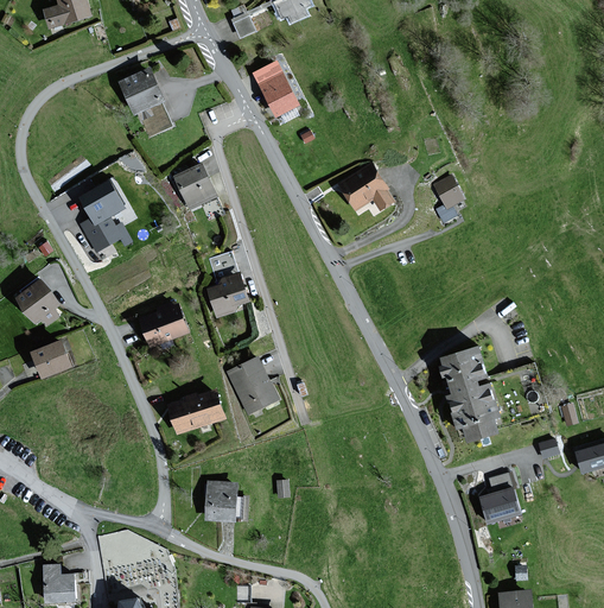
[(56,0),(57,5),(43,10),(48,29),(90,17),(84,0),(56,0)]
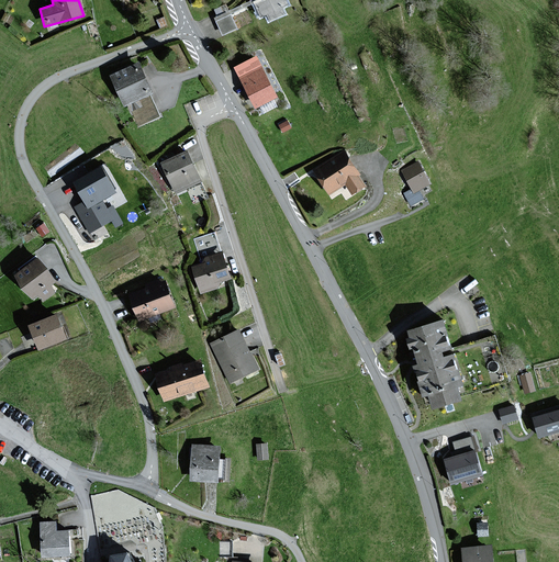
[(284,0),(250,0),(259,18),(265,15),(268,21),(282,13),(279,8),(287,4),(284,0)]
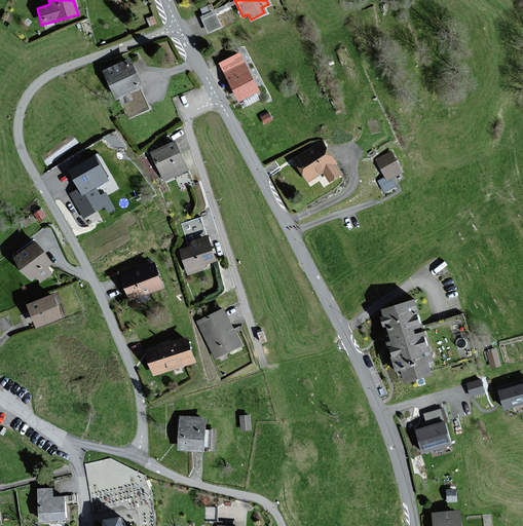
[(214,13),(199,20),(204,33),(219,27),(214,13)]
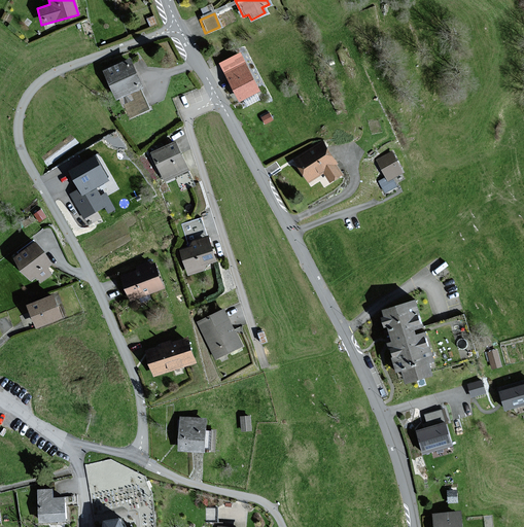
[(141,88),(129,59),(102,70),(114,98),(117,97),(127,117),(146,109),(137,89),(141,88)]
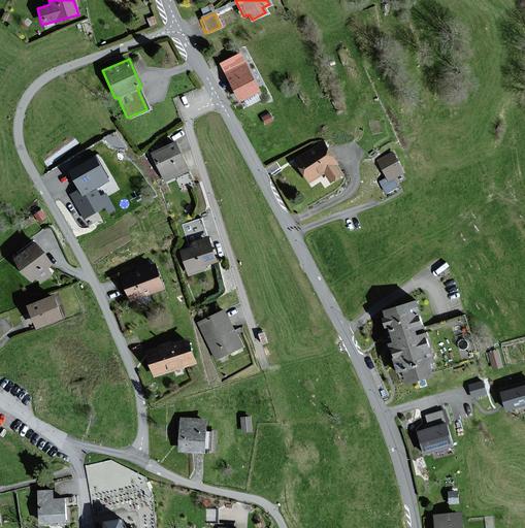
[(257,90),(241,60),(222,69),(237,100),(257,90)]
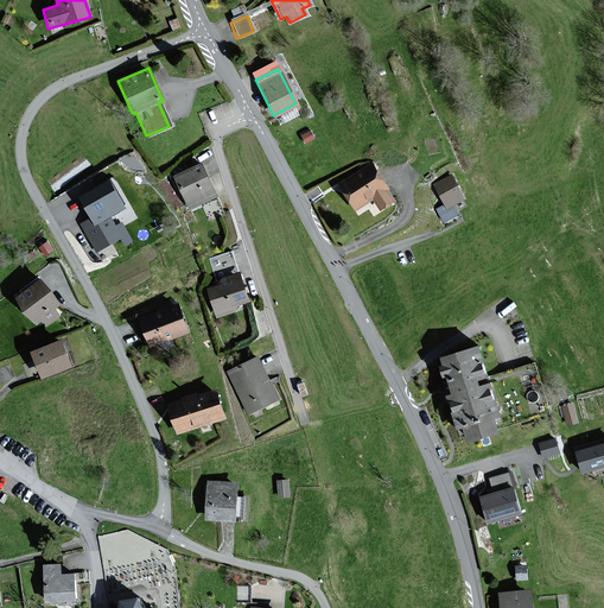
[(311,138),(307,131),(299,135),(303,143),(311,138)]
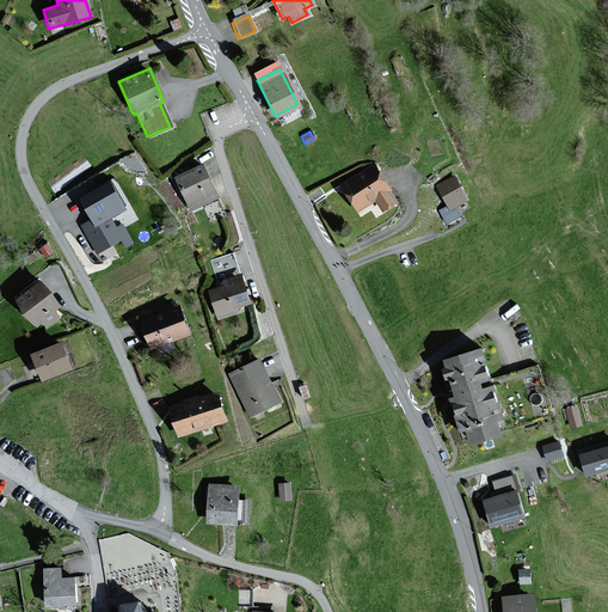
[(390,190),(374,164),(341,185),(356,210),(373,200),(380,210),(394,202),(387,191),(390,190)]
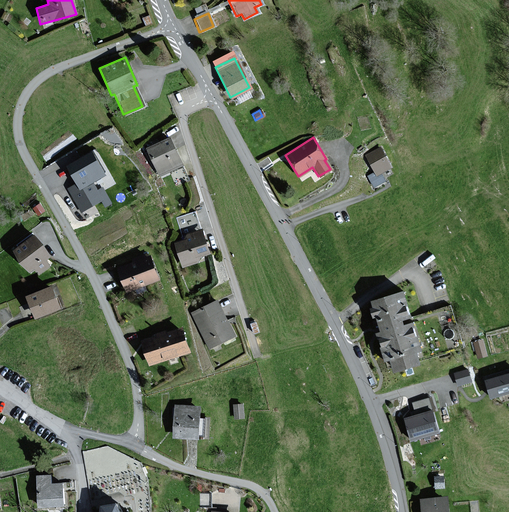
[(181,165),(168,138),(146,148),(158,175),(181,165)]
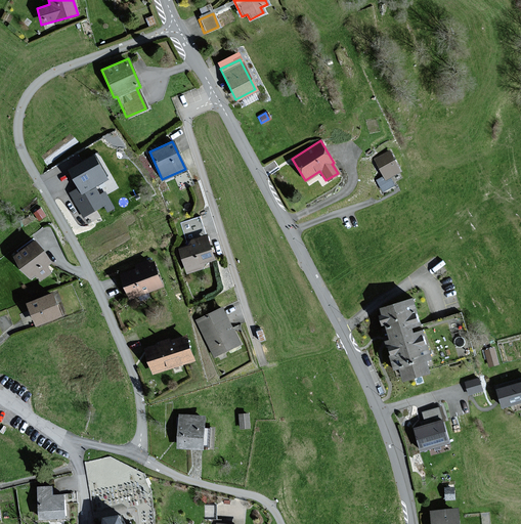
[(398,171),(387,150),(373,159),(382,176),(375,180),(381,191),(392,184),(387,177),(398,171)]
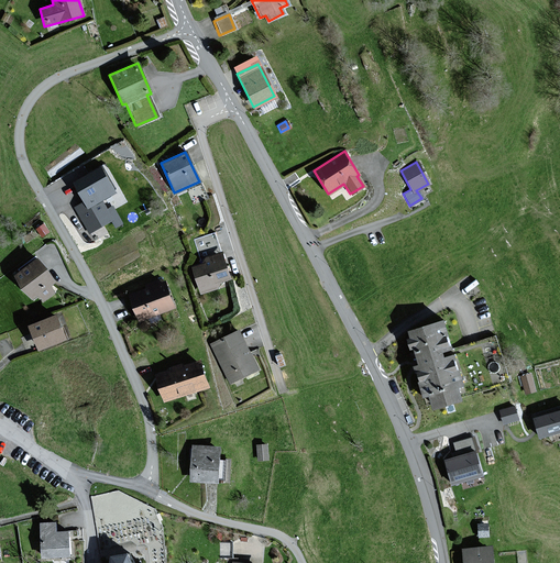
[(113,192),(99,167),(73,183),(84,201),(73,207),(87,232),(110,220),(99,200),(113,192)]
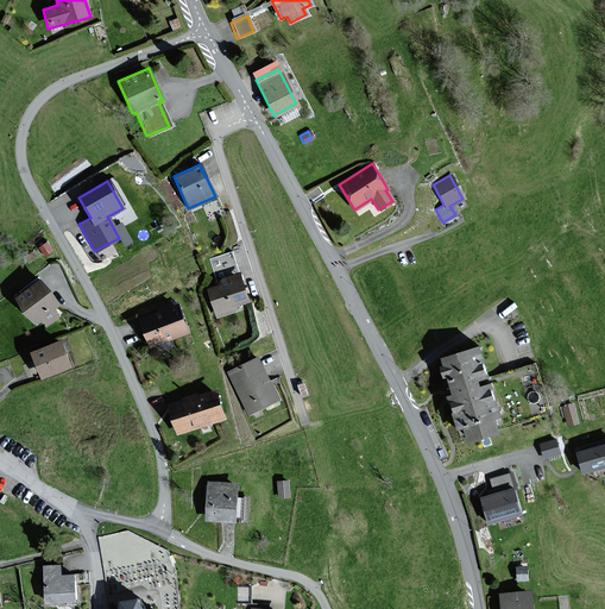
[(247,301),(239,272),(235,274),(229,253),(209,259),(216,286),(207,288),(215,316),(232,312),(229,306),(247,301)]
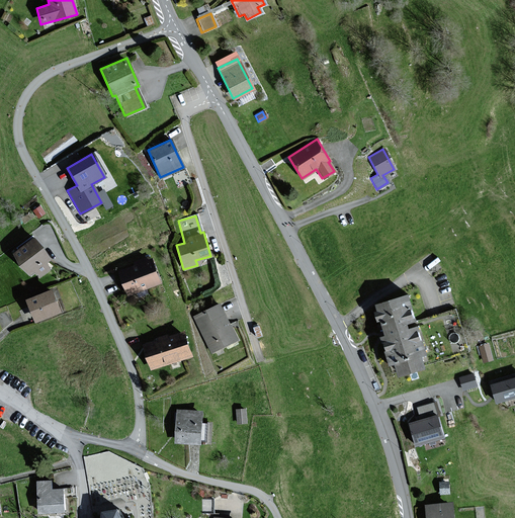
[(49,259),(32,238),(12,254),(28,274),(34,270),(38,275),(48,268),(44,263),(49,259)]
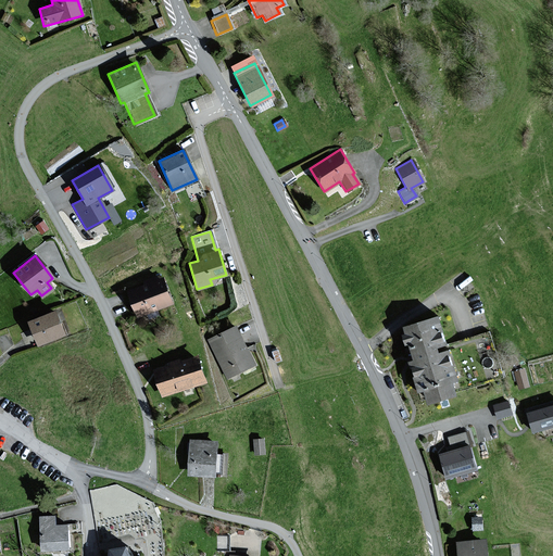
[(171,303),(162,278),(155,280),(154,277),(142,281),(143,286),(127,291),(136,315),(171,303)]
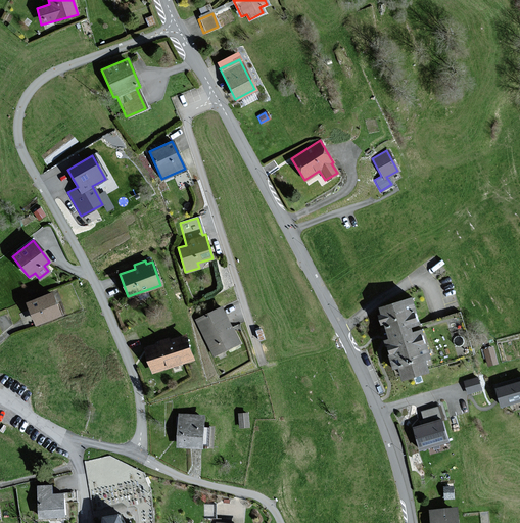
[(59,315),(51,293),(27,302),(35,324),(59,315)]
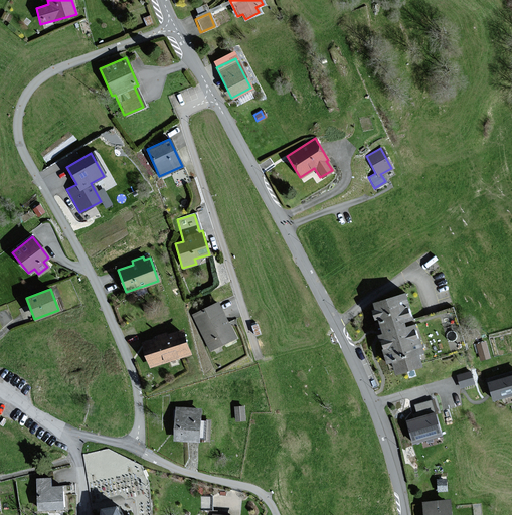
[(410,319),(404,294),(374,302),(375,309),(372,309),(375,319),(379,318),(383,333),(379,334),(383,349),(382,349),(386,362),(392,361),(395,372),(420,365),(417,353),(422,352),(418,339),(417,339),(413,325),(405,327),(403,321),(410,319)]
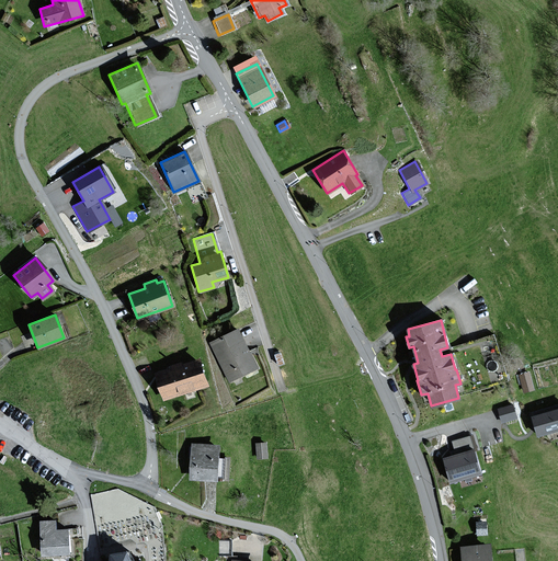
[(255,368),(236,330),(208,343),(227,381),(255,368)]
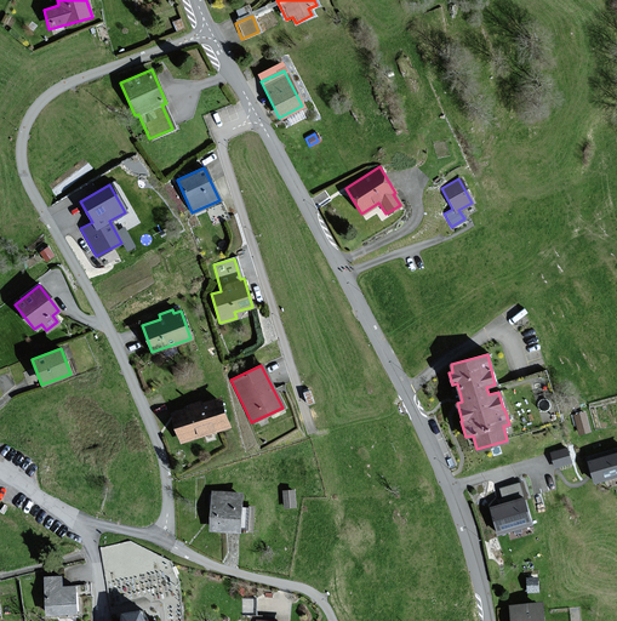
[(227,427),(218,398),(200,404),(199,400),(187,404),(188,408),(170,414),(180,442),(227,427)]
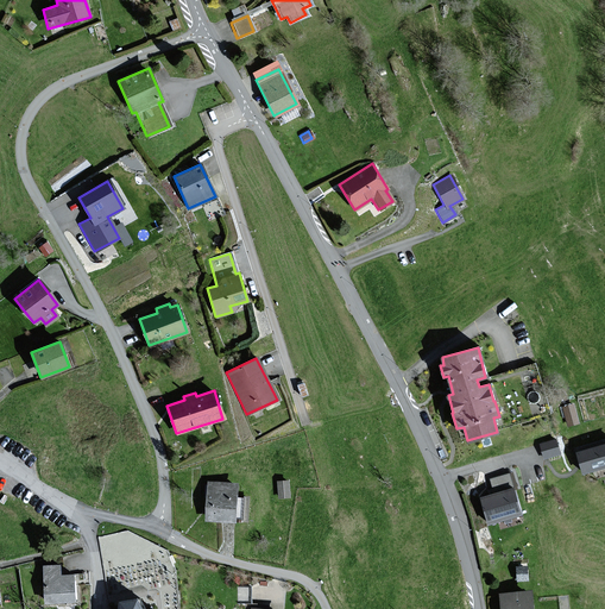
[(575,422),(571,405),(561,407),(566,426),(575,422)]
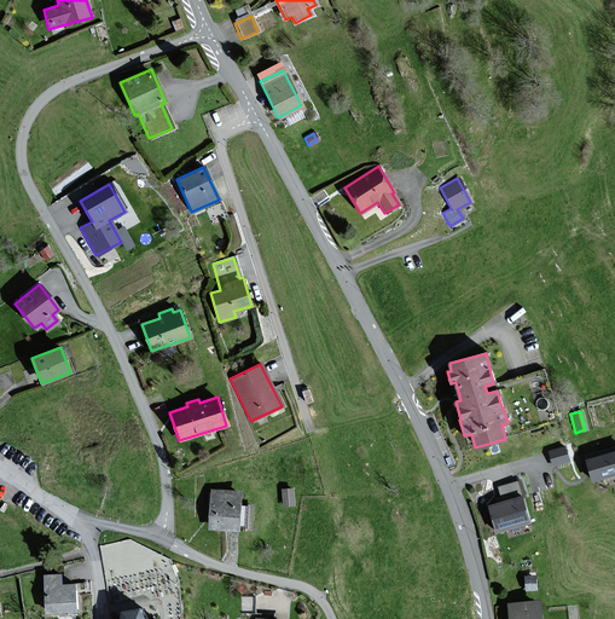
[(567,461),(563,446),(547,451),(551,464),(567,461)]
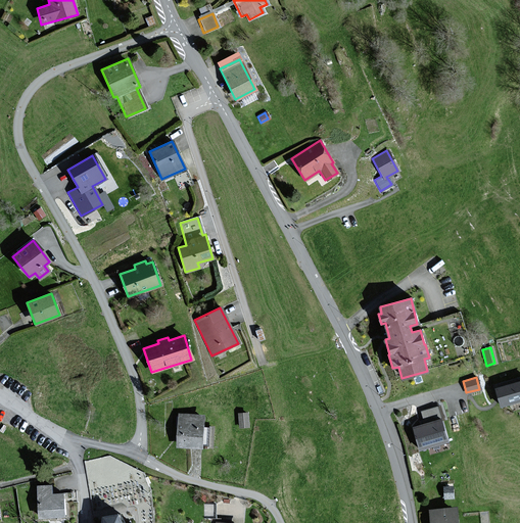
[(519,399),(519,381),(495,388),(500,406),(519,399)]
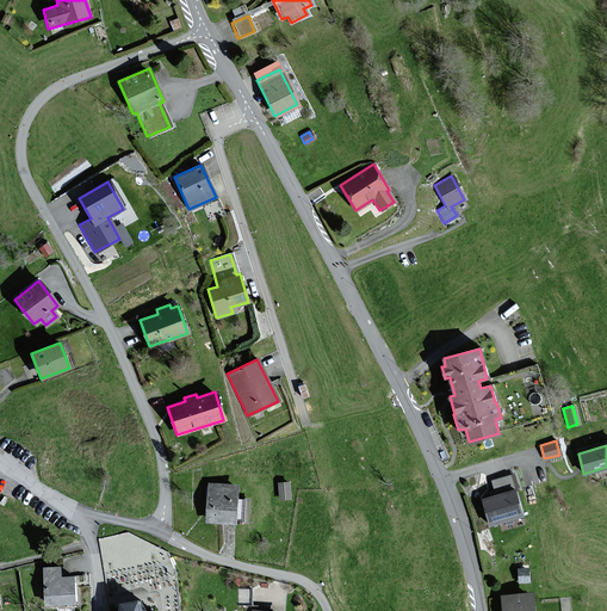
[(286,482),(277,483),(278,499),(287,498),(286,482)]
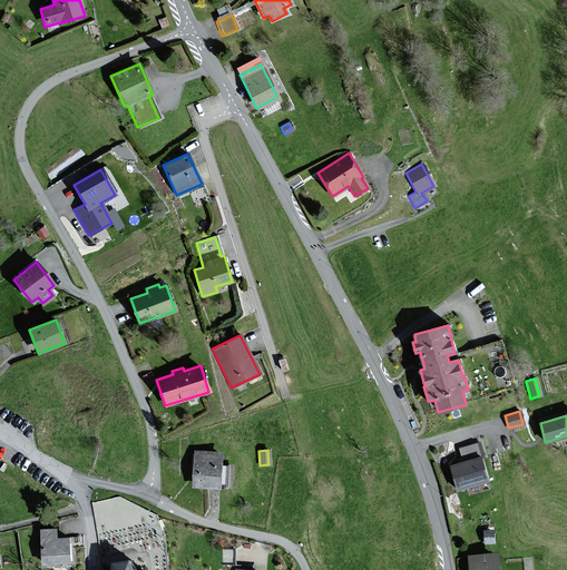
[(218,488),(221,452),(194,451),(192,485),(218,488)]
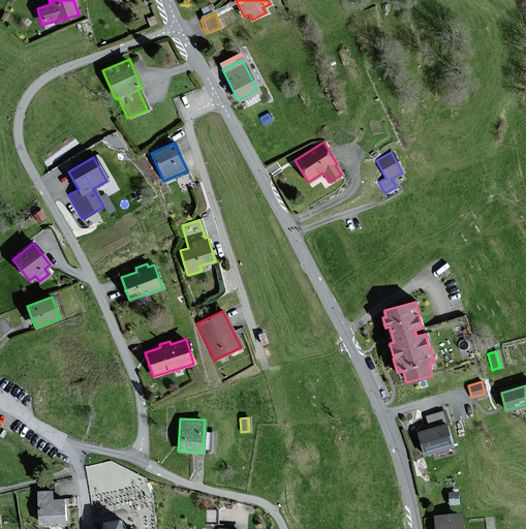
[(452,446),(445,425),(418,432),(424,455),(452,446)]
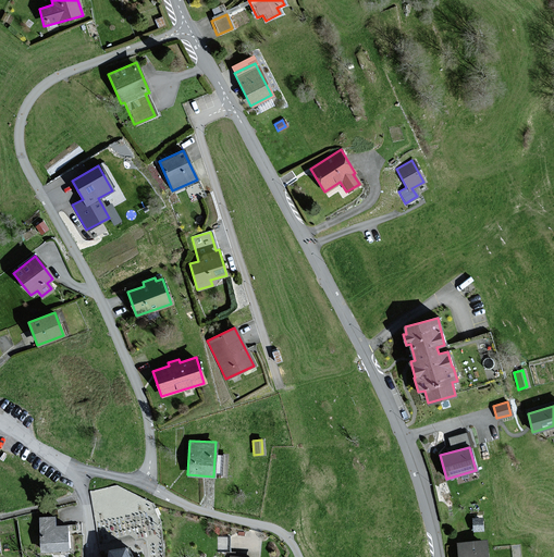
[(53,527),(52,517),(38,518),(40,552),(68,549),(65,525),(53,527)]
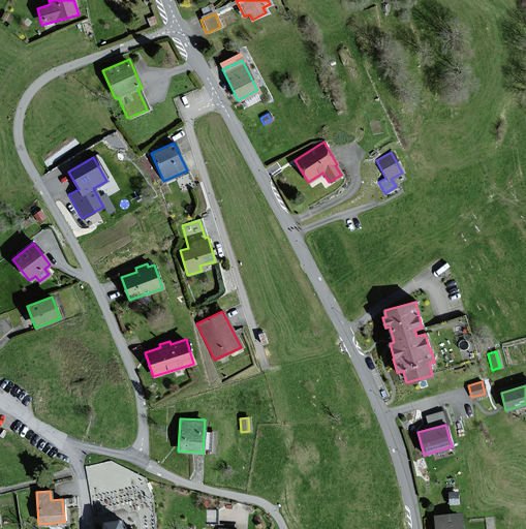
[(462,528),(461,514),(433,516),(434,528),(462,528)]
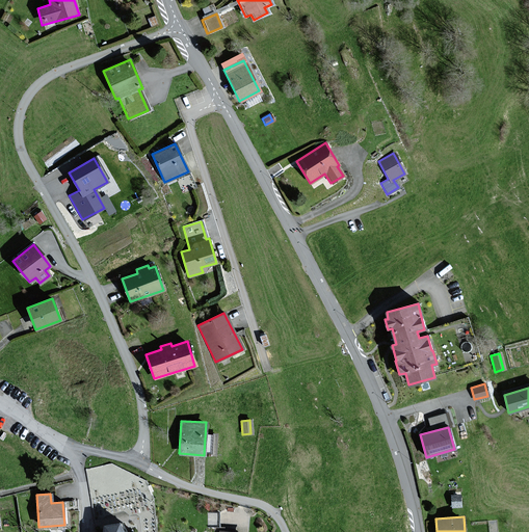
[(122,531),(122,523),(102,525),(102,531),(122,531)]
